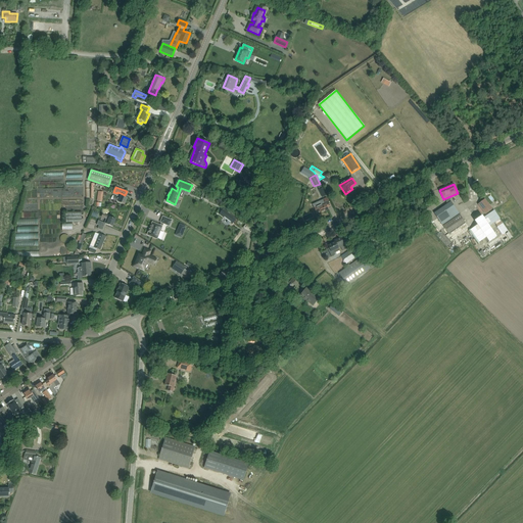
[(116,201),(120,202),(125,204),(128,197),(122,195),(121,199),(117,198),(114,196),(113,200),(116,201)]
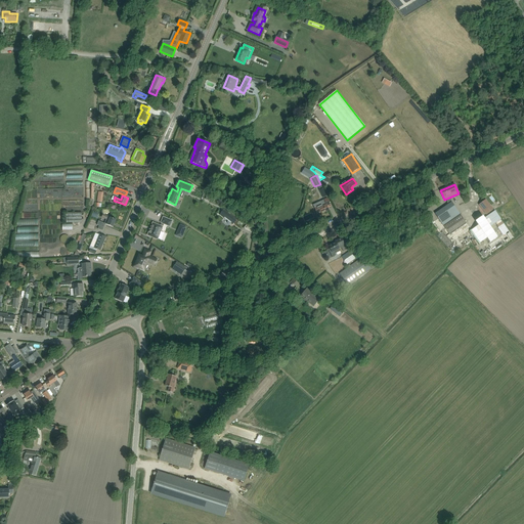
[(324,200),(313,205),(314,209),(317,214),(321,212),(321,213),(330,210),(329,208),(331,207),(328,199),(324,200)]
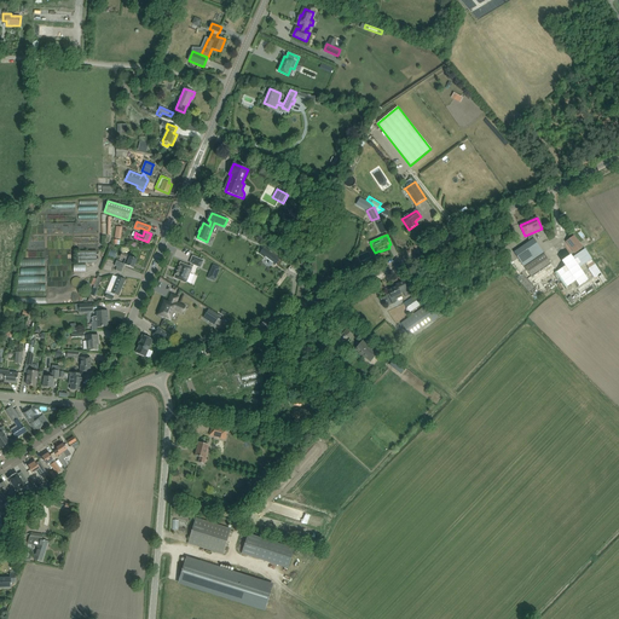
[(514,253),(531,277),(550,264),(533,238),(514,253)]
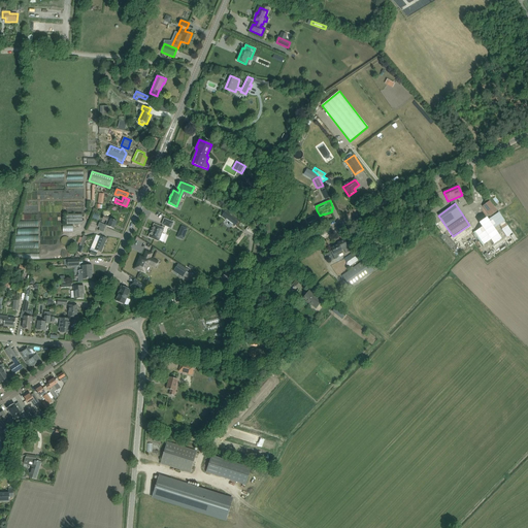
[(492,204),(485,209),(490,217),(497,211),(492,204)]
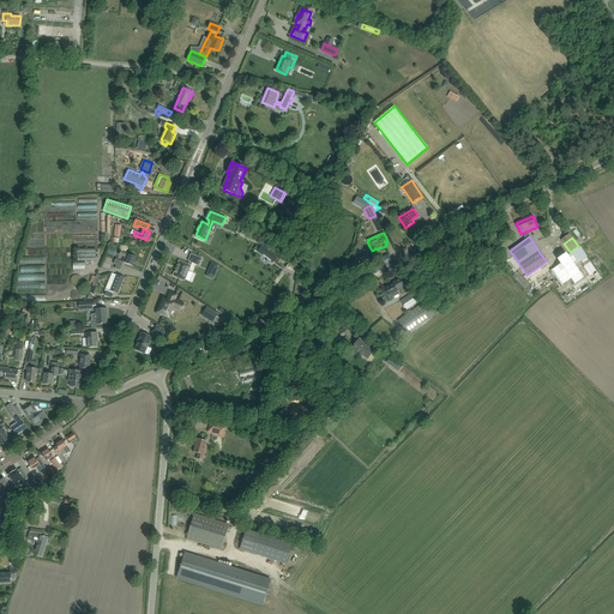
[(277,257),(263,246),(258,252),(272,263),(277,257)]
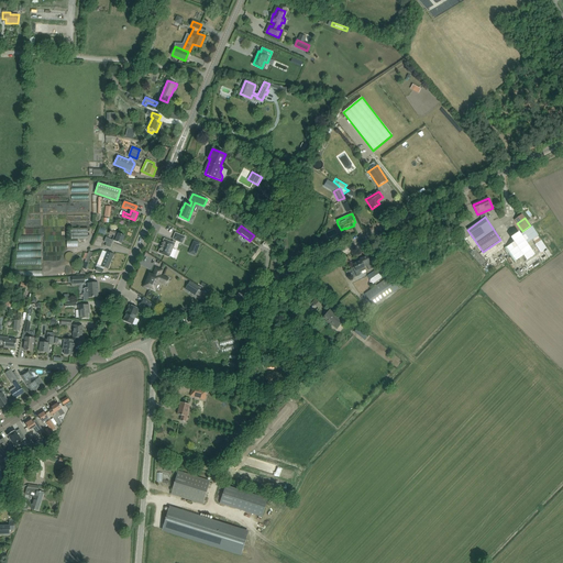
[(520,234),(527,243),(538,235),(532,227),(520,234)]
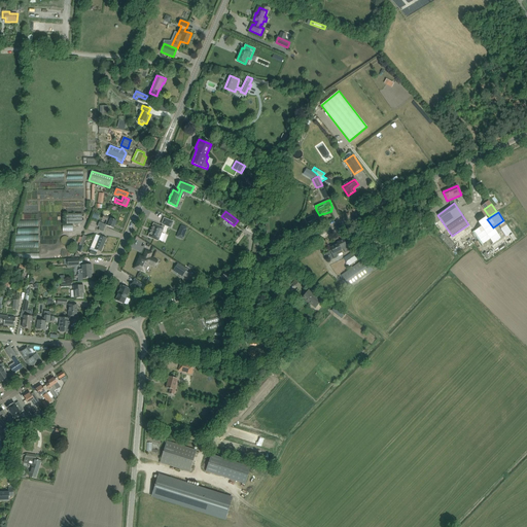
[(67,214),(67,224),(82,223),(82,213),(67,214)]
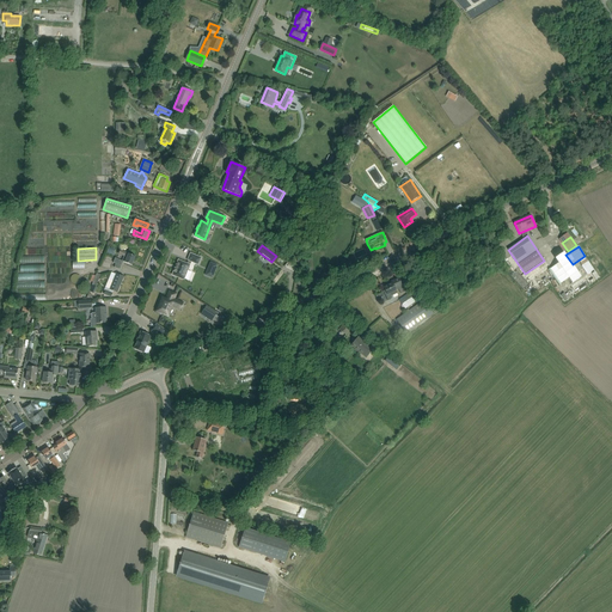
[(123,262),(132,265),(135,257),(129,254),(128,254),(127,254),(127,252),(121,250),(118,254),(124,256),(122,261),(118,259),(115,258),(112,264),(116,265),(115,268),(120,270),(123,262)]
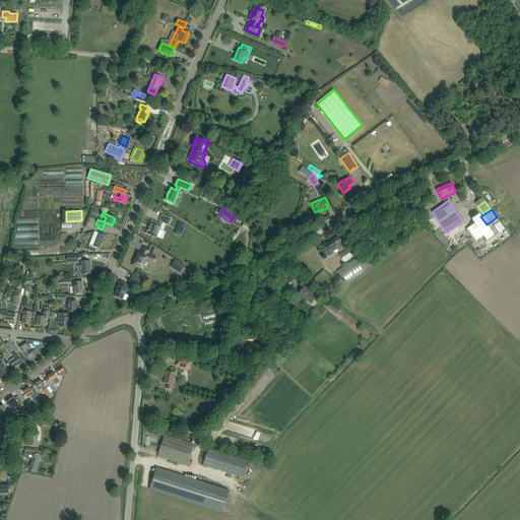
[(160,221),(158,224),(161,224),(163,222),(168,224),(171,219),(161,215),(159,221),(160,221)]
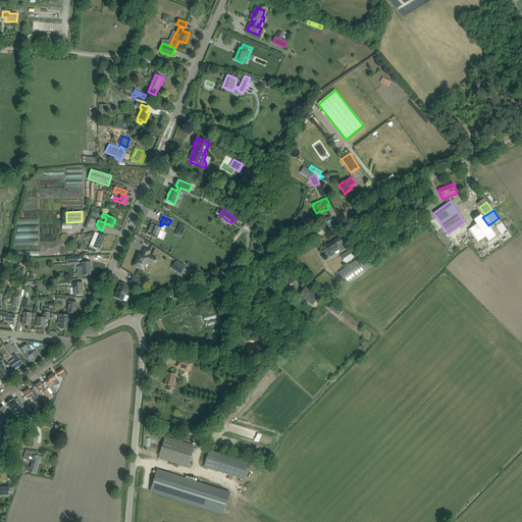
[(152,222),(147,235),(156,239),(162,225),(159,225),(152,222)]
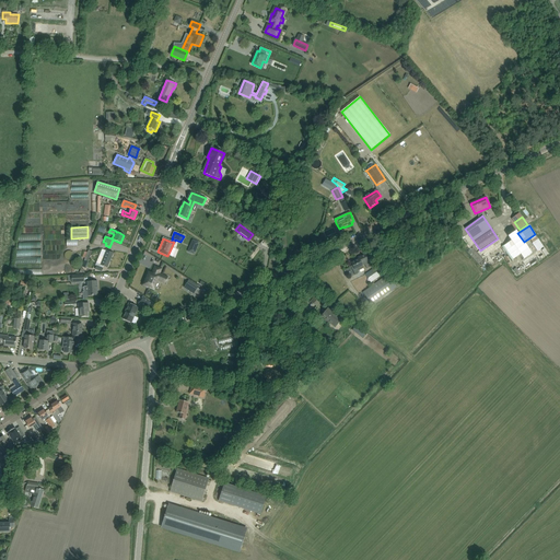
[(535,243),(543,254),(549,249),(543,238),(535,243)]
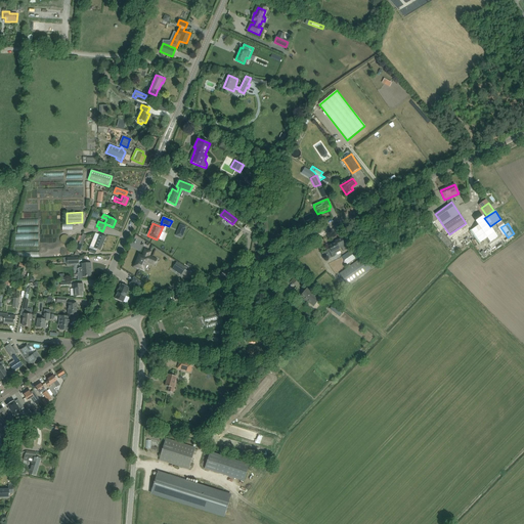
[(180,224),(177,231),(183,233),(186,227),(180,224)]
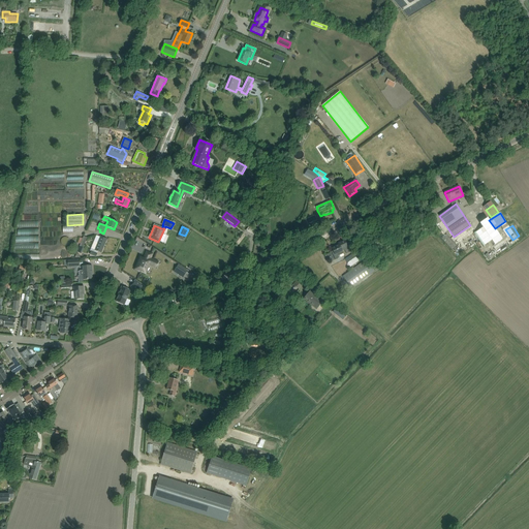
[(249,226),(246,230),(253,236),(256,231),(249,226)]
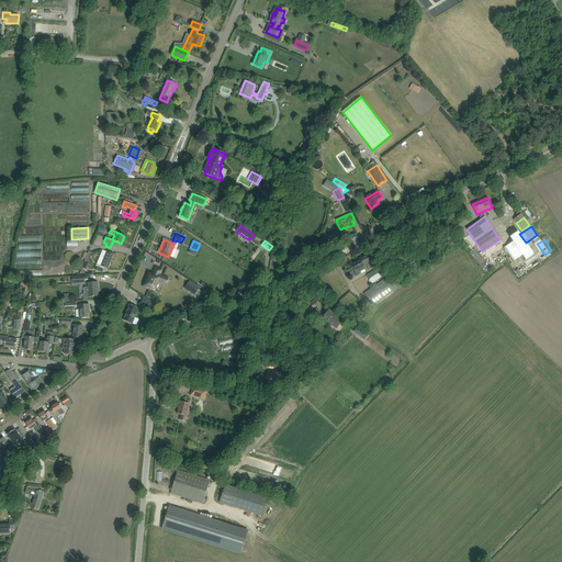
[(21,249),(21,256),(44,256),(43,243),(22,243),(22,249),(21,249)]
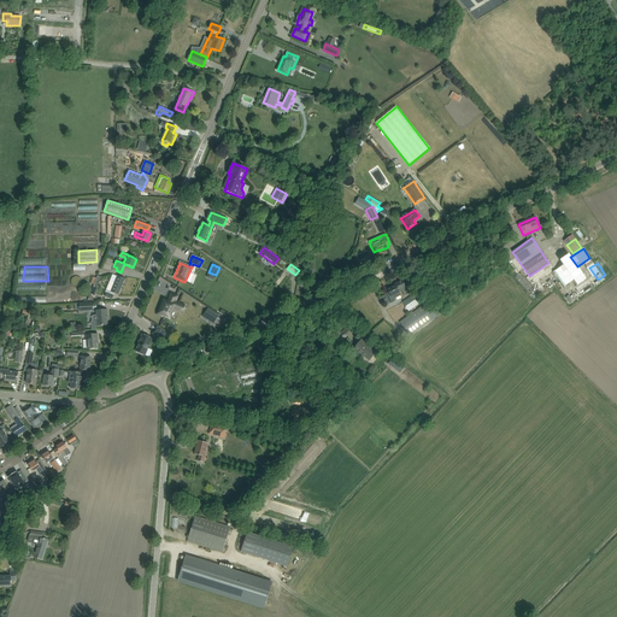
[(118,294),(125,280),(117,276),(115,283),(110,282),(105,293),(107,293),(105,297),(112,299),(115,293),(118,294)]
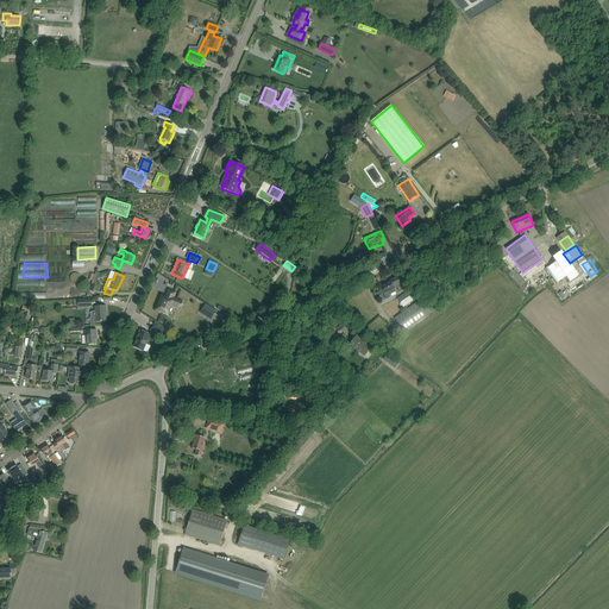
[(383,289),(382,290),(384,294),(387,299),(390,296),(389,295),(395,293),(394,289),(397,288),(399,293),(403,290),(397,277),(389,281),(390,282),(382,286),(383,289)]
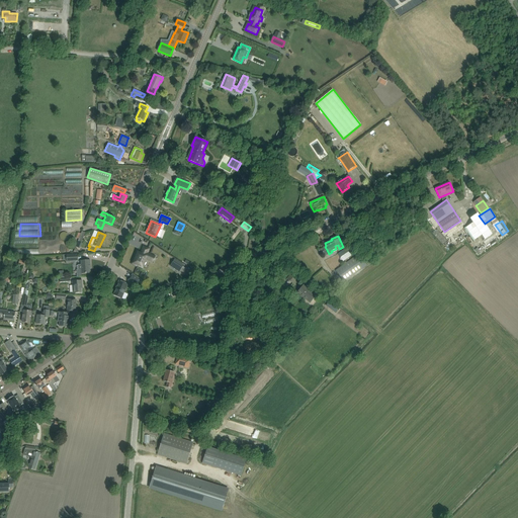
[(352,244),(339,253),(344,260),(357,251),(352,244)]
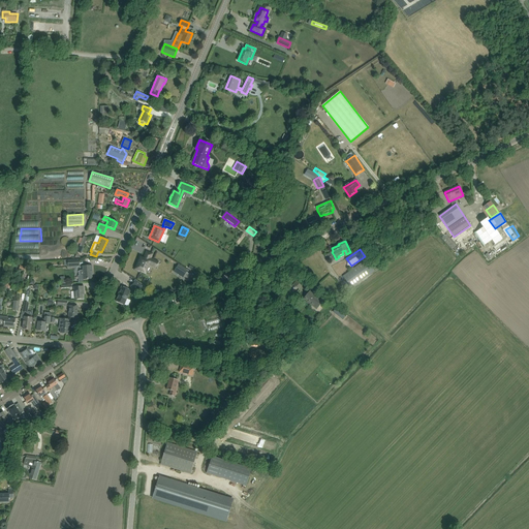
[(136,266),(134,270),(139,271),(139,270),(145,272),(148,263),(153,266),(155,260),(150,258),(152,254),(147,252),(144,259),(142,258),(137,266),(136,266)]
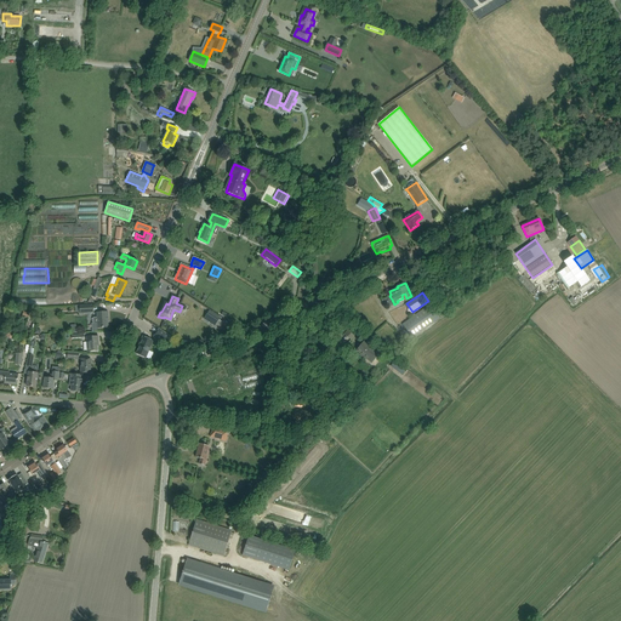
[(402,324),(410,335),(406,337),(409,340),(439,318),(429,305),(402,324)]
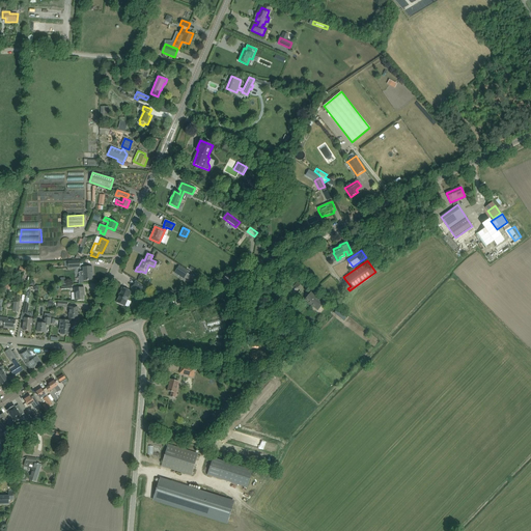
[(83,272),(80,272),(80,277),(83,276),(84,280),(87,280),(92,280),(92,272),(93,272),(92,267),(87,268),(83,268),(83,272)]
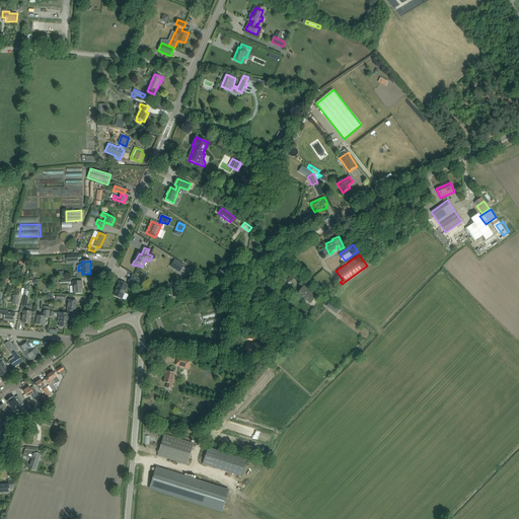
[(177,262),(173,269),(179,273),(184,266),(177,262)]
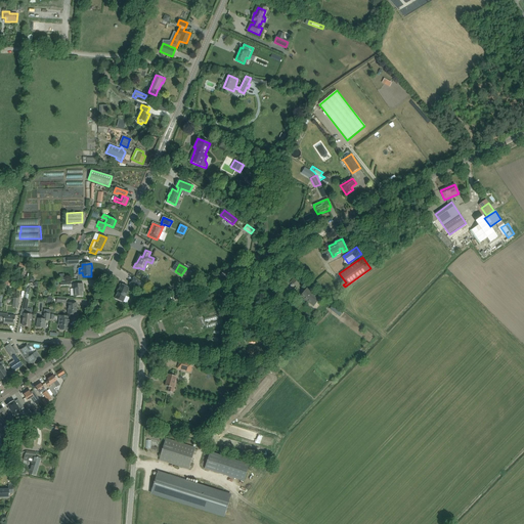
[(297,274),(291,282),(297,287),(303,279),(297,274)]
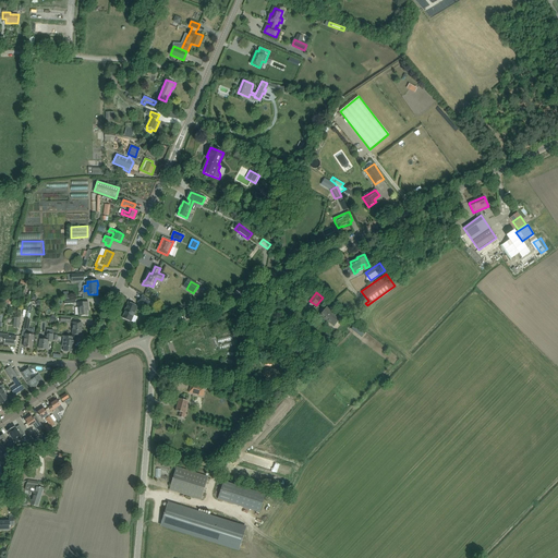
[(150,311),(155,303),(143,295),(138,303),(150,311)]
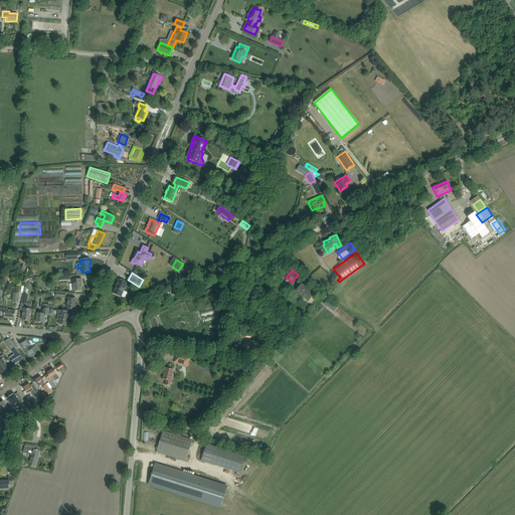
[(76,280),(71,280),(72,292),(81,291),(80,284),(82,284),(81,279),(76,280)]
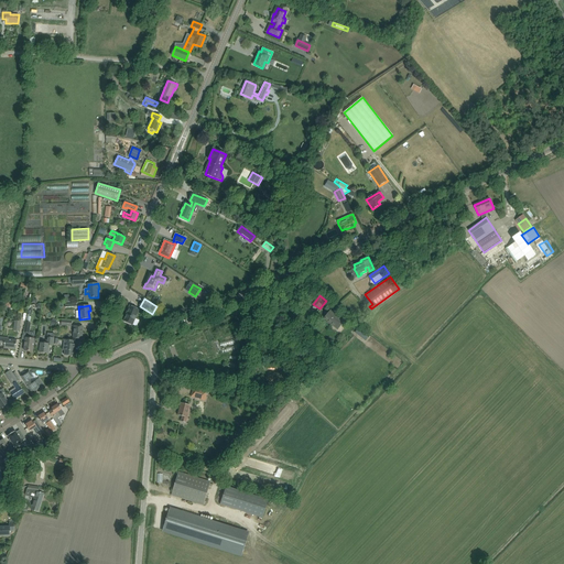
[(132,325),(139,310),(130,306),(128,311),(129,311),(125,322),(132,325)]
